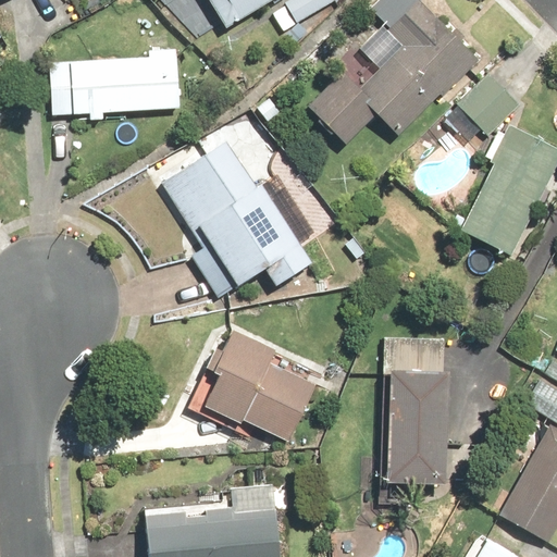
[(206,0),(225,32),(276,0),(206,0)]
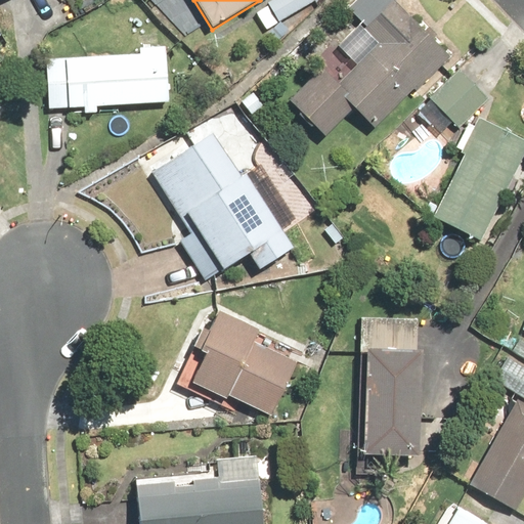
[(273,0),(266,4),(276,22),(315,0),(273,0)]
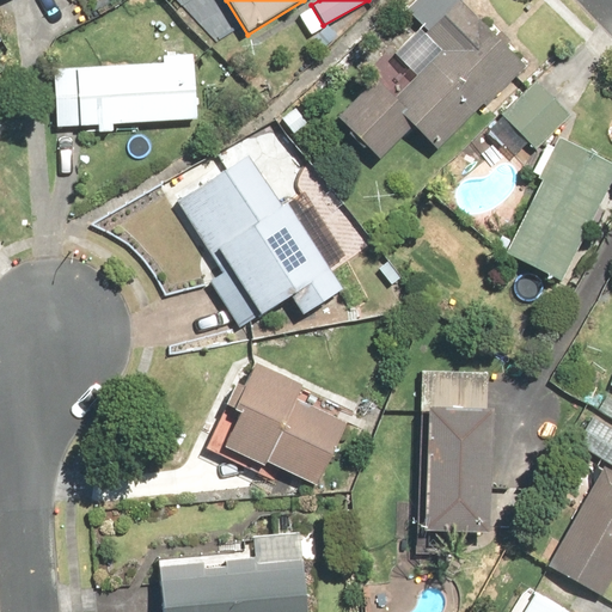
[(374,83),(335,120),(378,165),(414,132),(433,152),(528,63),(467,0),(414,0),(410,4),(430,24),(426,28),(448,51),(393,103),(374,83)]
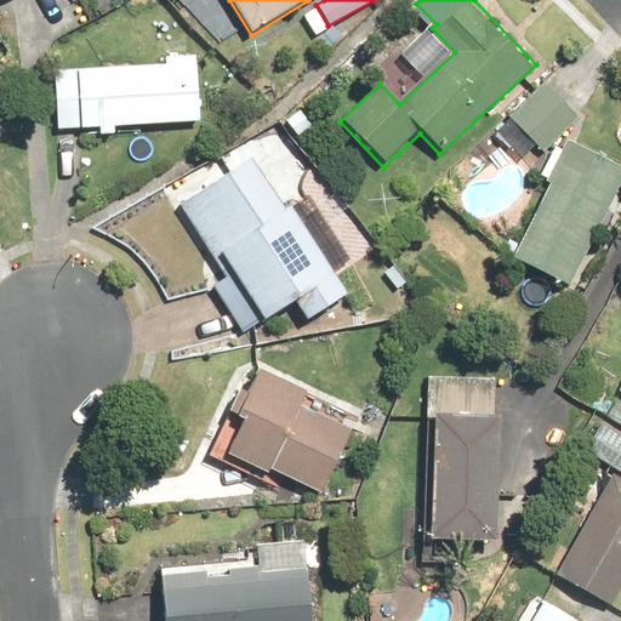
[(166,63),(52,68),(55,127),(98,125),(98,134),(113,132),(113,125),(199,121),(197,55),(165,56),(166,63)]
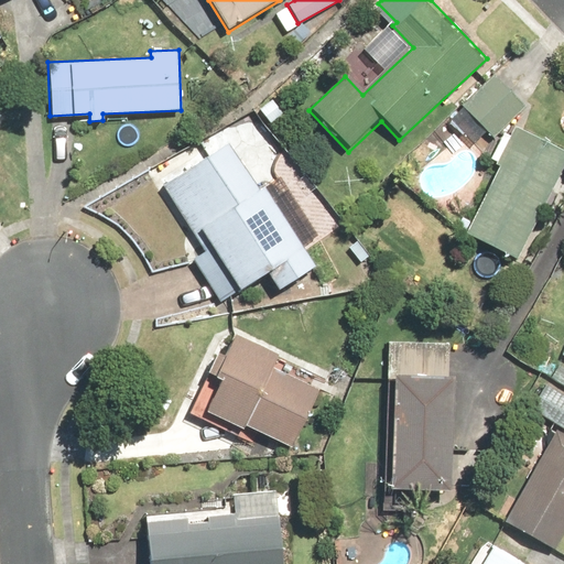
[(525,107),(494,75),(461,108),(492,140),(525,107)]
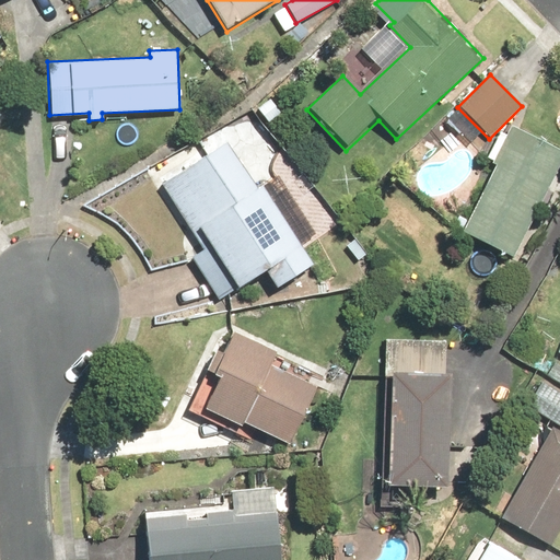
[(494,166),(461,234),(513,260),(559,166),(559,151),(510,127),(491,165),(494,166)]
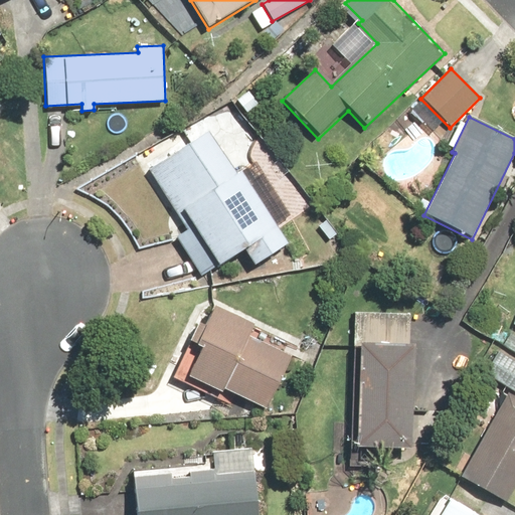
[(208,130),(148,169),(186,228),(175,235),(201,275),(242,247),(254,266),(289,243),(240,169),(235,172),(208,130)]
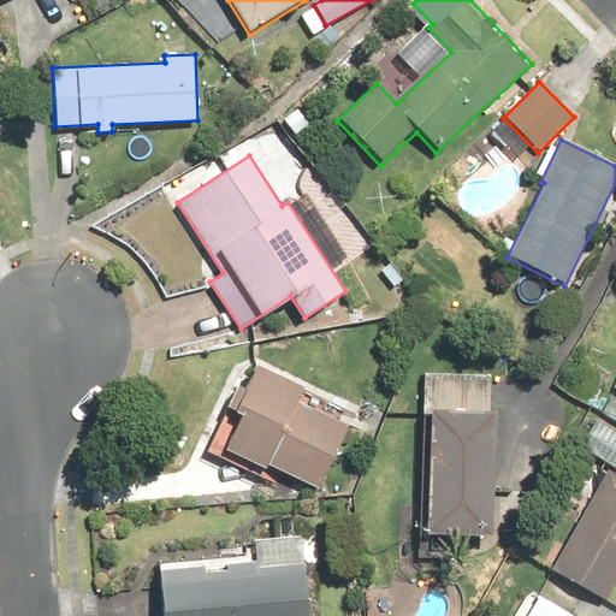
[(303,385),(255,361),(232,409),(240,413),(223,448),(262,467),(265,462),(317,489),(349,425),(297,398),(303,385)]
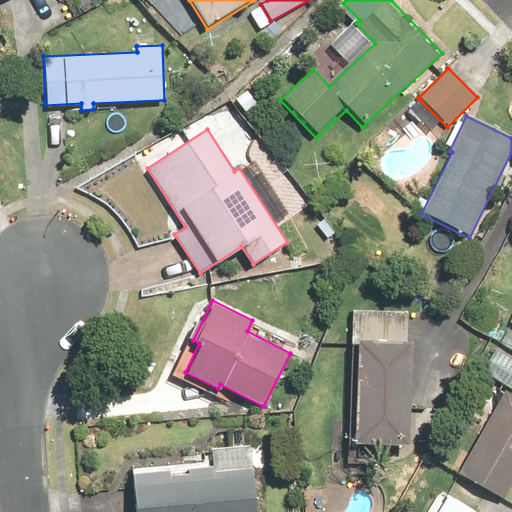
[(408,444),(410,312),(355,311),(353,443),(408,444)]
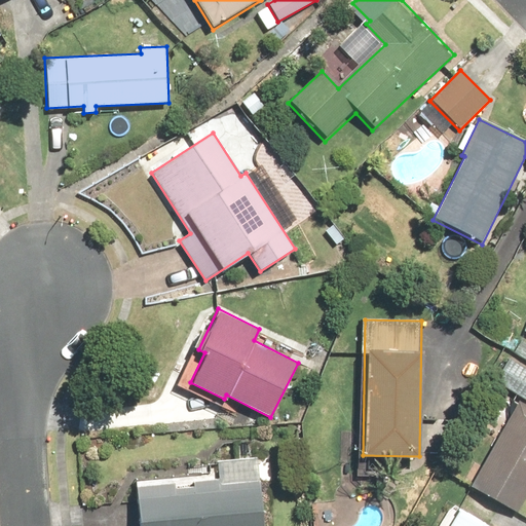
[(525,366),(509,355),(493,382),(521,399),(525,402),(525,366)]
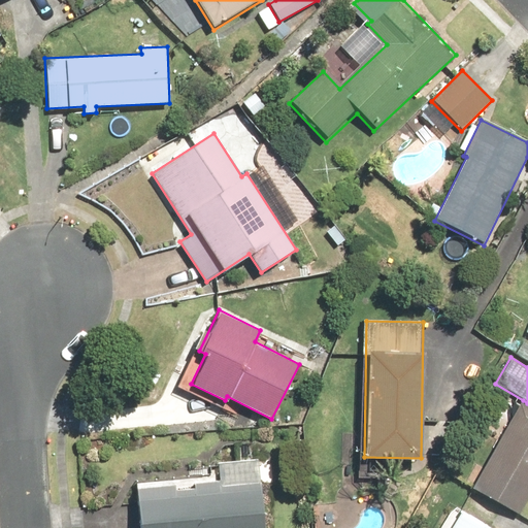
[(527,405),(521,401),(470,487),(520,516),(527,501),(527,405)]
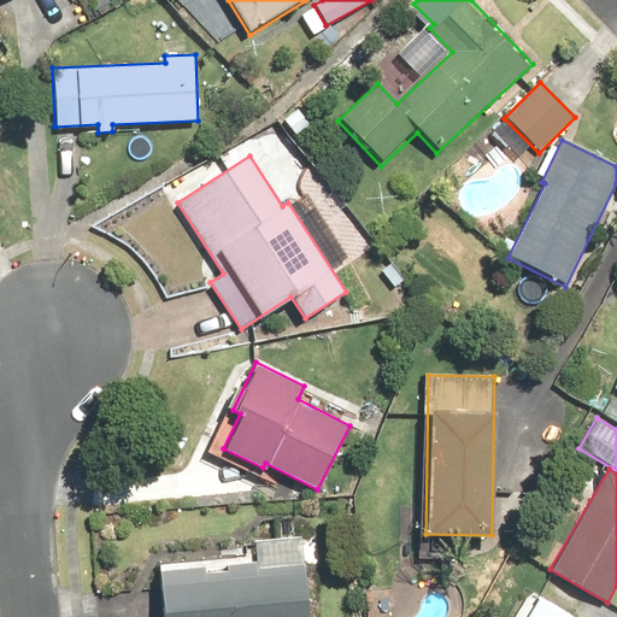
[(157,568),(160,616),(310,616),(305,556),(301,557),(300,536),(254,540),(256,560),(157,568)]
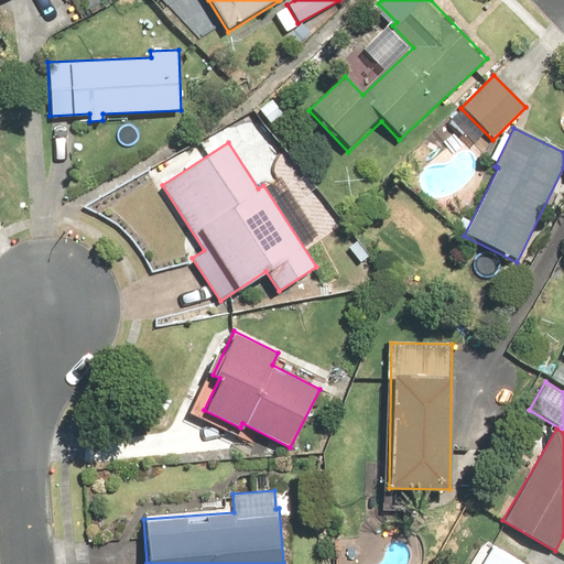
[(524,563),(492,544),(480,563),(524,563)]
